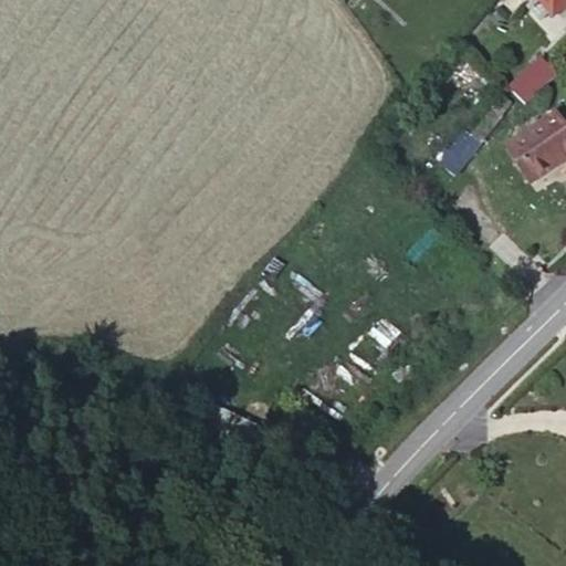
[(547,12),(535,0),(534,0),(527,7),(540,20),(547,12)]
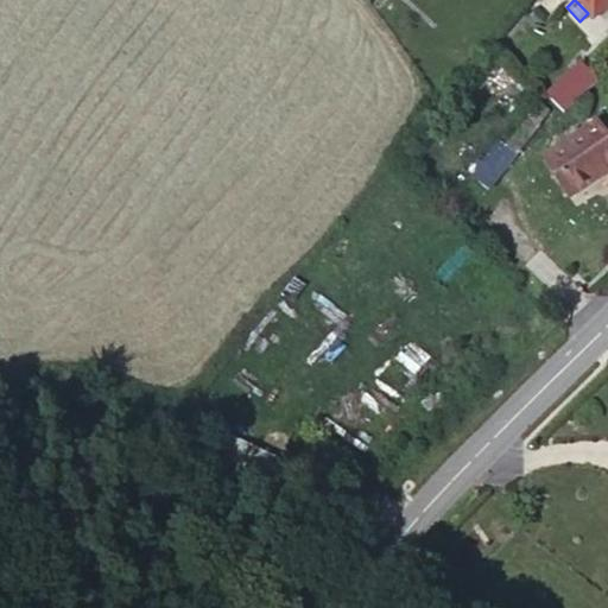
[(607,0),(575,0),(588,13),(593,19),(607,4),(607,0)]
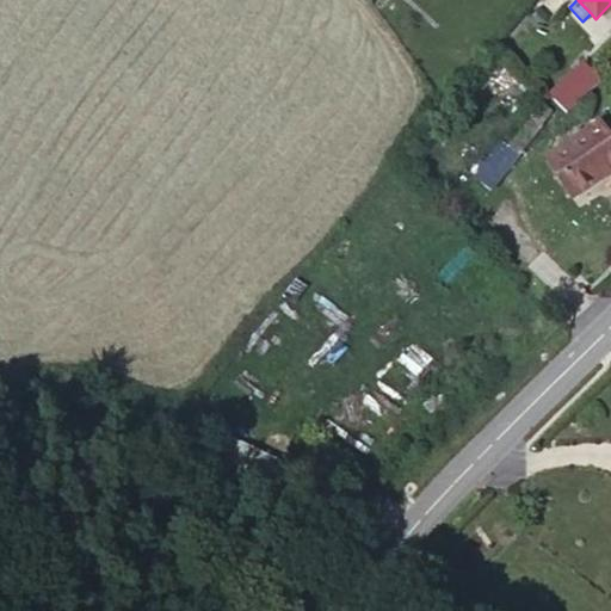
[(567,116),(602,81),(584,62),(548,97),(559,107),(567,116)]
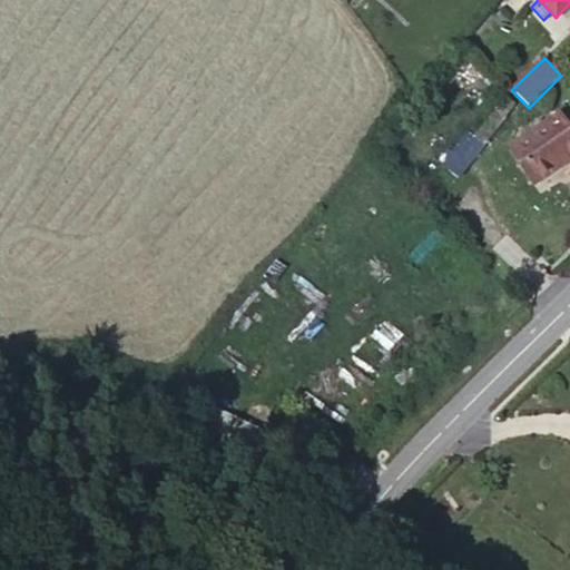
[(521,100),(511,90),(494,109),(495,110),(458,157),(455,156),(432,184),(444,194),(485,145),(505,118),(507,118),(521,100)]
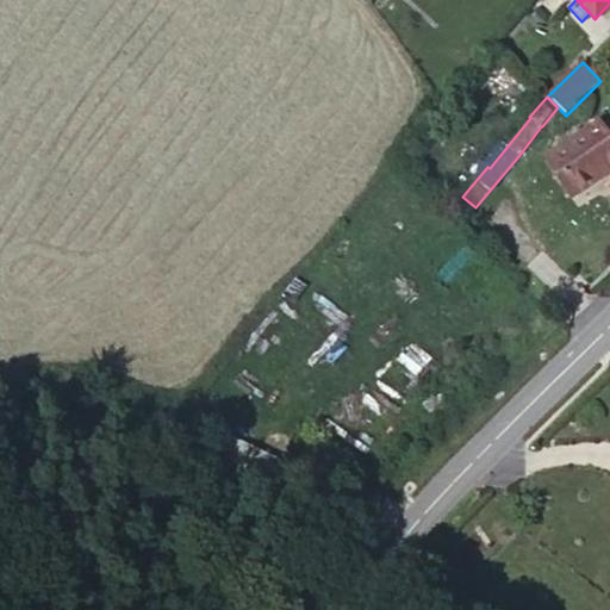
[(551,156),(576,195),(596,182),(592,178),(609,166),(609,138),(599,123),(551,156)]
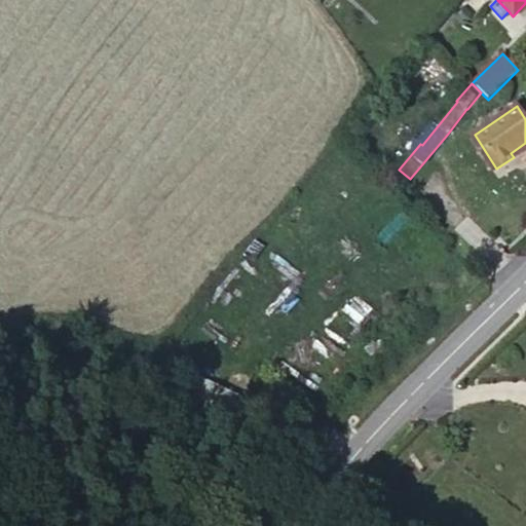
[(471,138),(492,172),(496,168),(475,135),(471,138)]
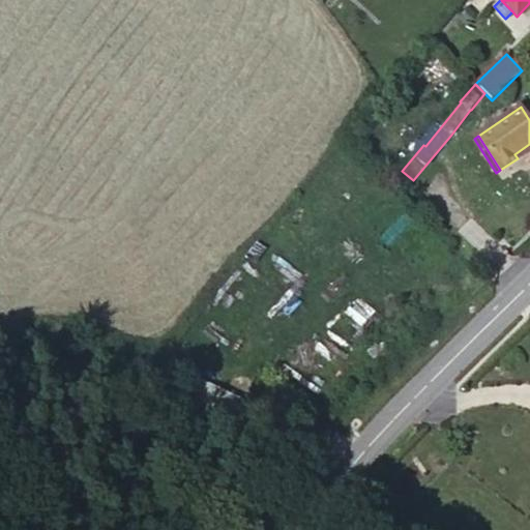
[(529,144),(514,154),(518,158),(529,149),(529,144)]
